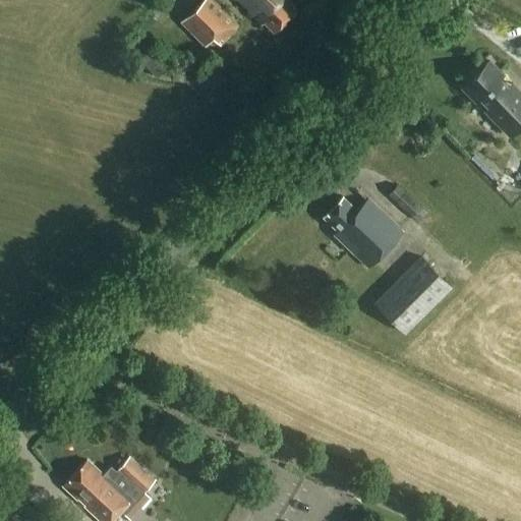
[(239,25),(212,0),(204,0),(181,23),(205,46),(212,39),(220,46),(239,25)]
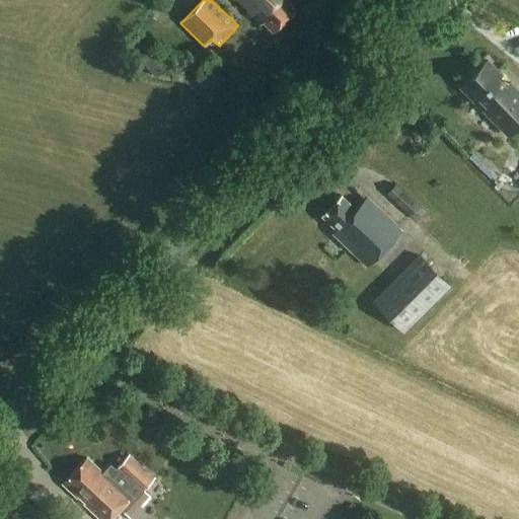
[(273,31),(296,8),(288,0),(234,0),(260,25),(264,21),(273,31)]
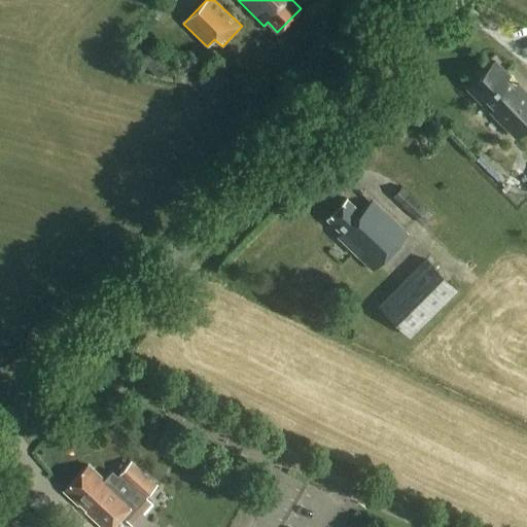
[(471,84),(472,85),(468,90),(482,103),(486,99),(495,107),(490,111),(516,136),(520,132),(521,132),(526,126),(526,92),(525,90),(521,94),(505,79),(510,74),(496,62),(491,66),(490,65),(471,84)]
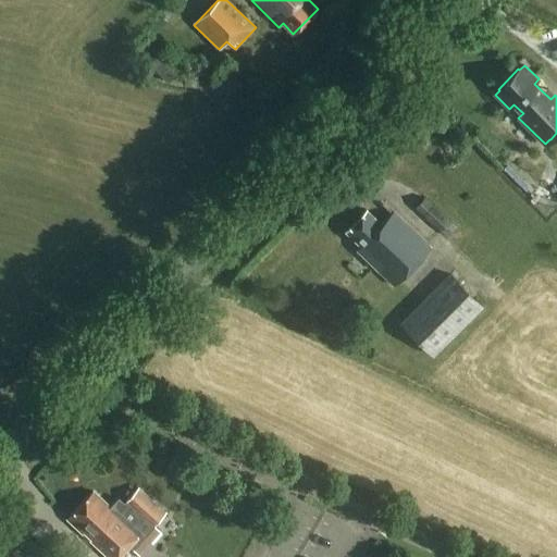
[(500,170),(517,180),(524,166),(509,157),(500,170)]
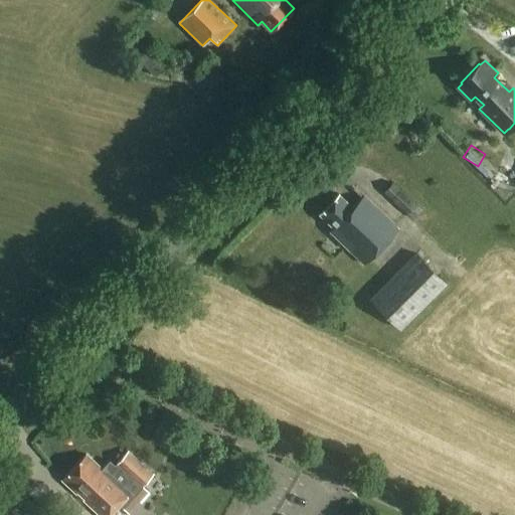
[(514,150),(513,148),(503,156),(514,169),(514,150)]
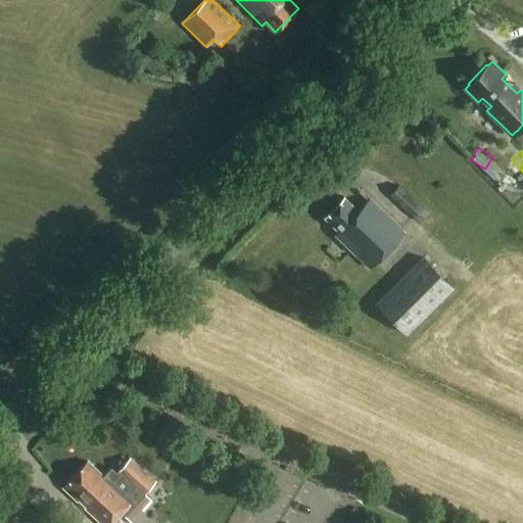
[(504,199),(522,181),(522,175),(512,163),(489,185),(504,199)]
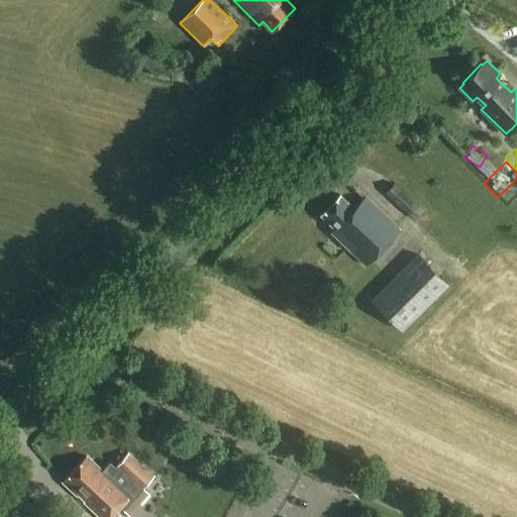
[(384,193),(408,216),(410,214),(417,221),(425,212),(416,204),(414,206),(392,185),(384,193)]
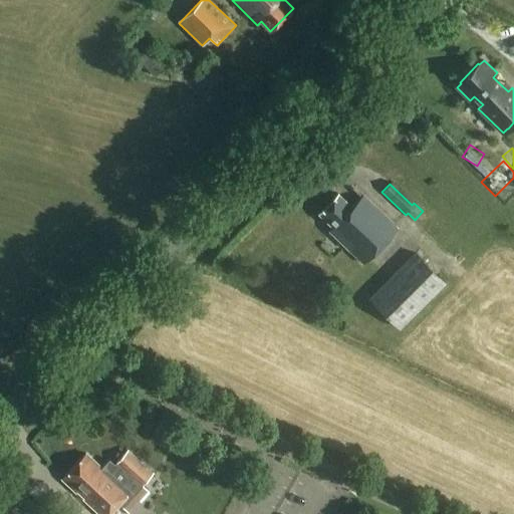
[(362,263),(396,228),(362,197),(351,208),(336,194),(318,213),(331,225),(327,229),(362,263)]
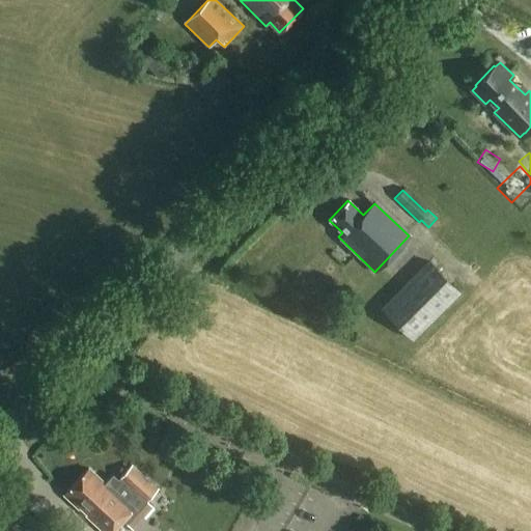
[(381,308),(412,339),(460,292),(429,260),(381,308)]
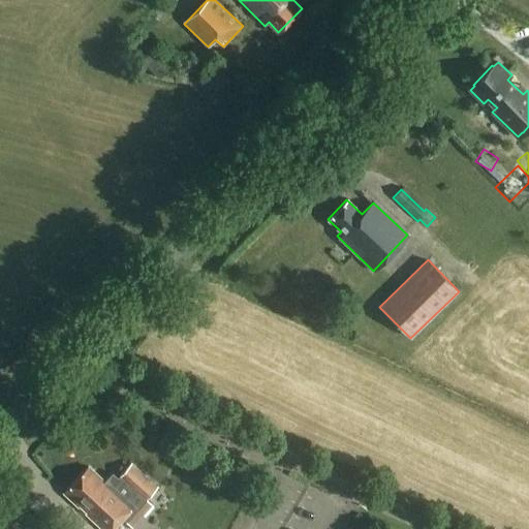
[(351,285),(361,274),(349,266),(341,276),(351,285)]
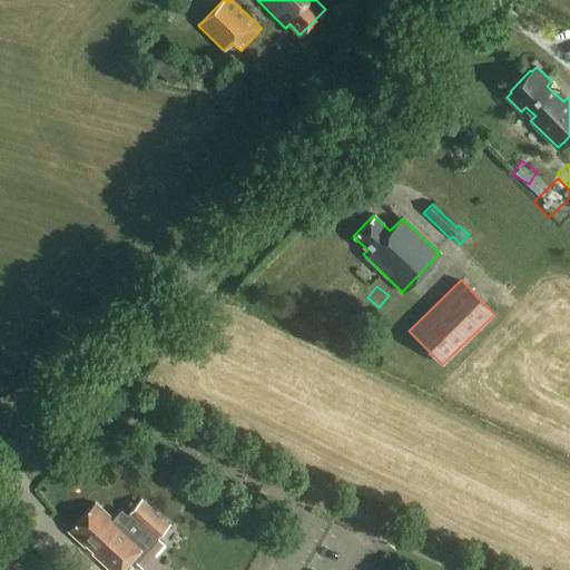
[(377,326),(366,338),(375,346),(386,334),(377,326)]
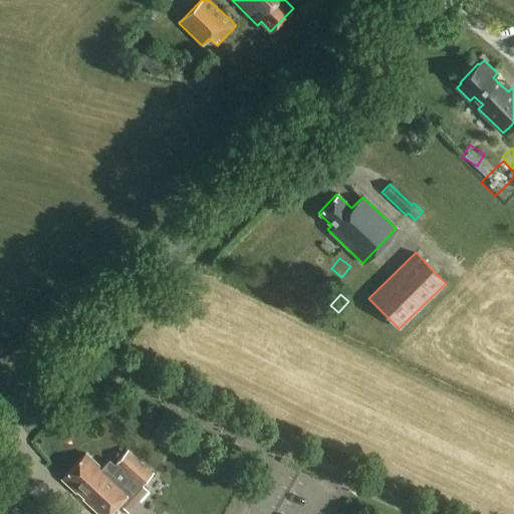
[(109,460),(101,469),(86,454),(62,481),(99,513),(108,513),(118,504),(123,508),(154,473),(127,450),(114,465),(109,460)]
